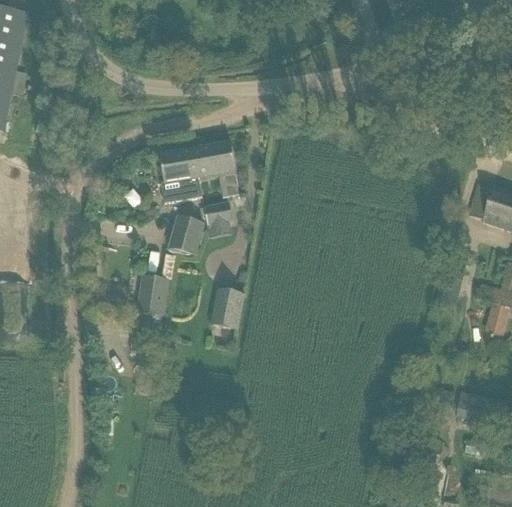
[(387,0),(389,5),(395,24),(466,0),(387,0)]
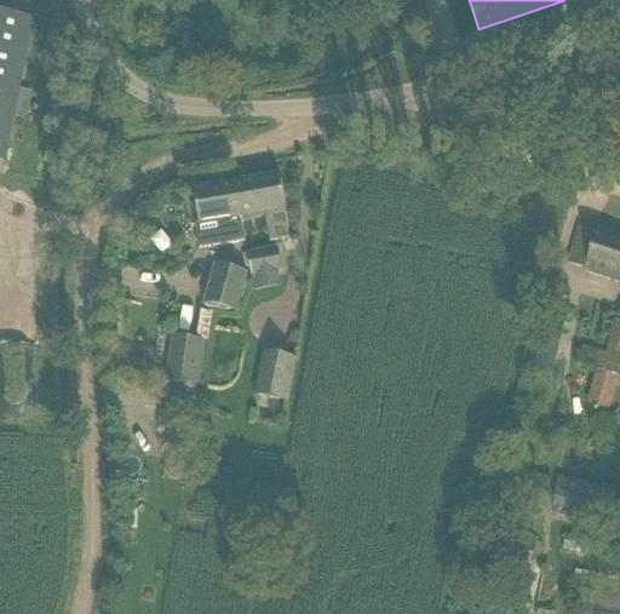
[(0,6),(0,155),(4,156),(34,13),(0,6)]
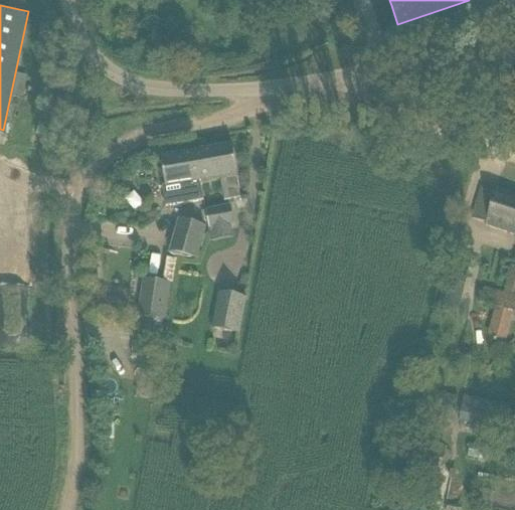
[(232,141),(193,148),(198,177),(220,173),(224,196),(240,194),(235,160),(232,141)]
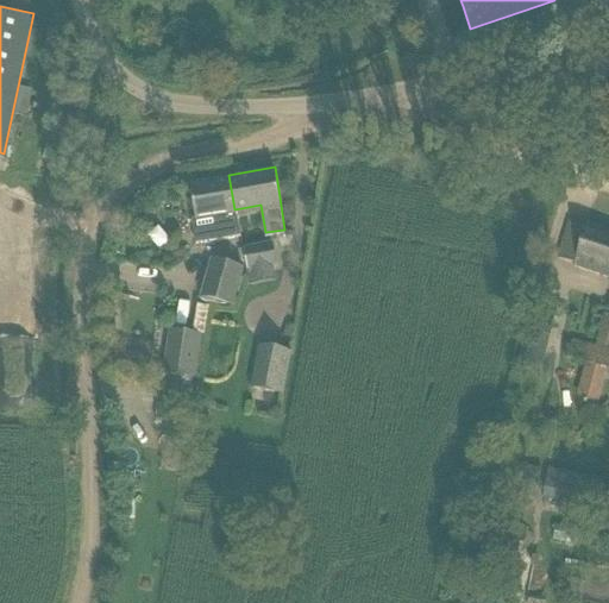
[(234,209),(228,175),(189,182),(195,215),(193,217),(196,240),(239,233),(234,209)]
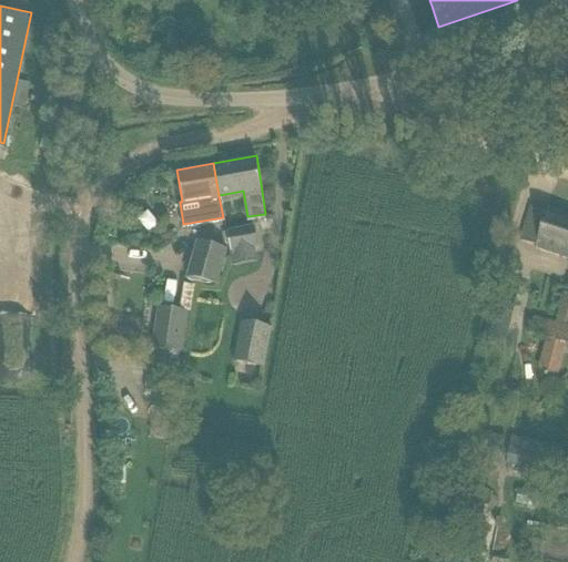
[(531,202),(526,223),(521,236),(536,242),(535,244),(567,254),(567,212),(548,205),(547,206),(531,202)]
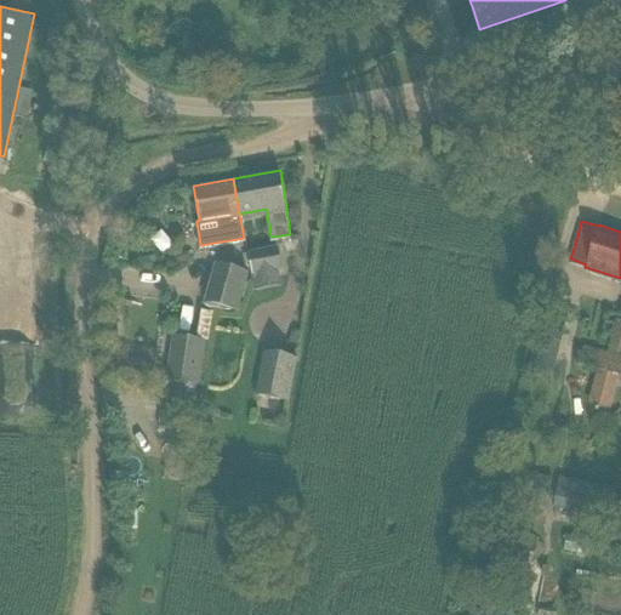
[(277,244),(248,250),(251,271),(280,265),(277,244)]
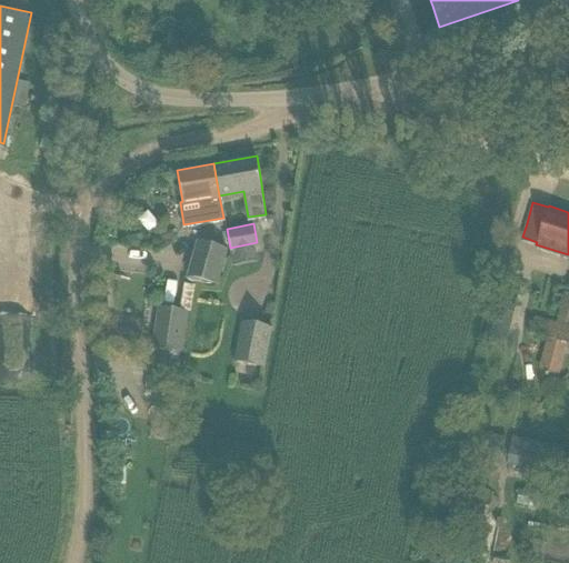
[(218,281),(227,248),(198,240),(189,273),(218,281)]
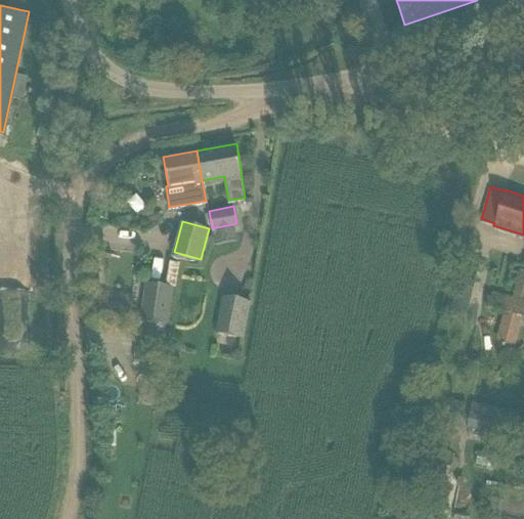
[(457,266),(446,312),(465,317),(479,262),(463,258),(461,267),(457,266)]
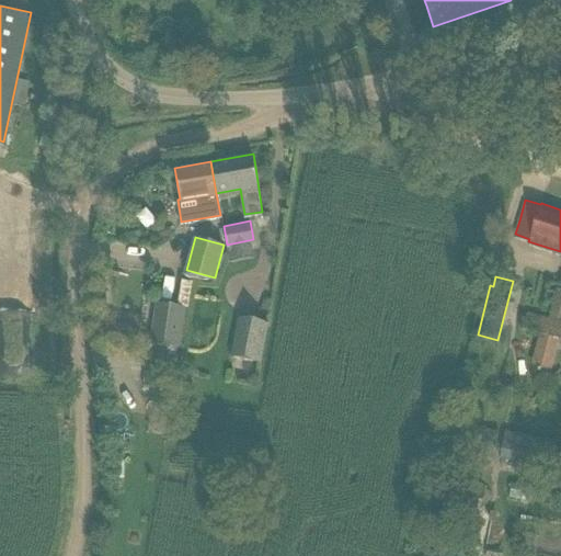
[(547,317),(560,320),(560,285),(556,284),(547,317)]
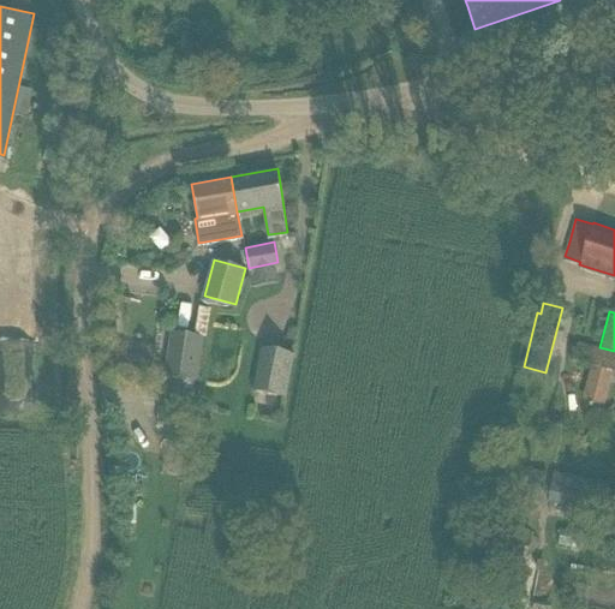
[(141,326),(120,324),(119,332),(139,334),(141,326)]
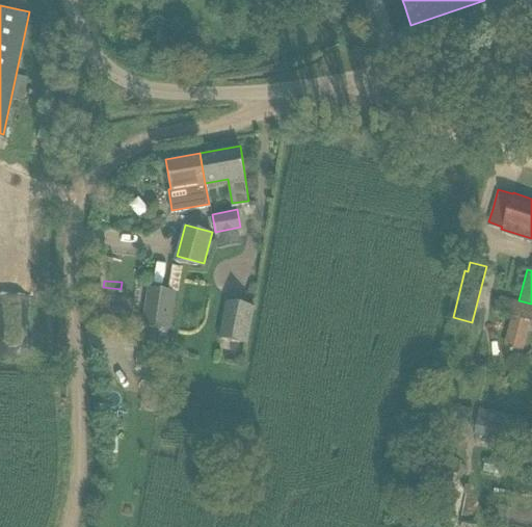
[(175,290),(150,287),(143,323),(168,327),(175,290)]
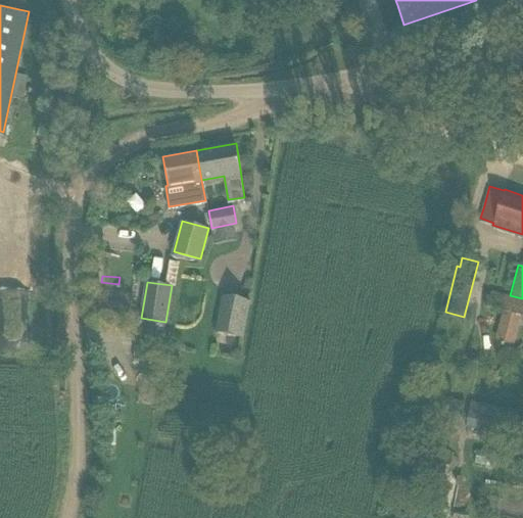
[(522,298),(510,295),(490,289),(487,302),(502,308),(520,313),(522,313),(522,298)]
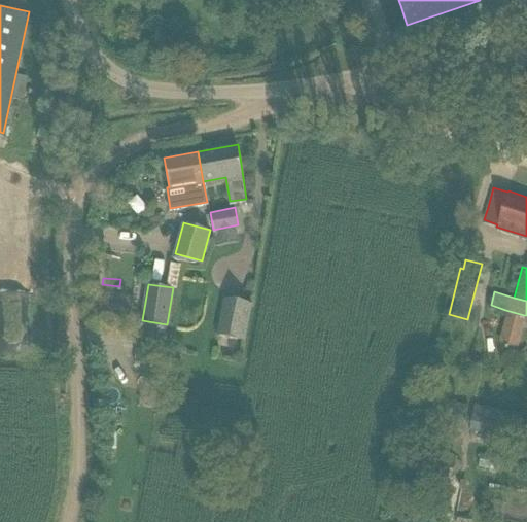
[(250,302),(224,298),(218,333),(244,338),(250,302)]
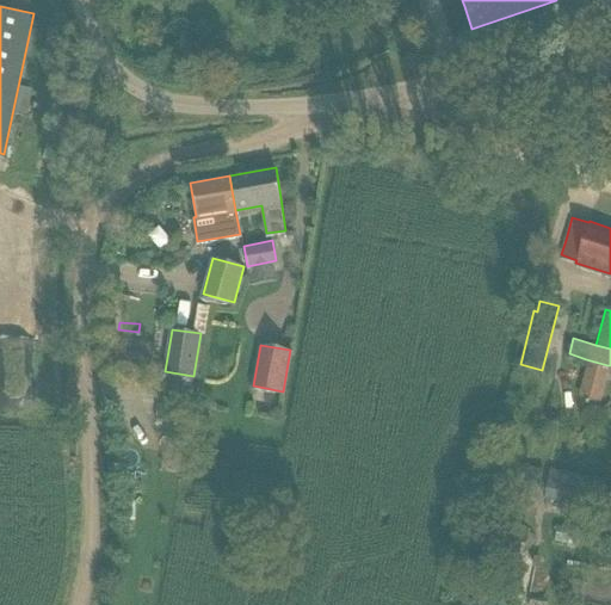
[(608,365),(586,359),(578,391),(599,397),(608,365)]
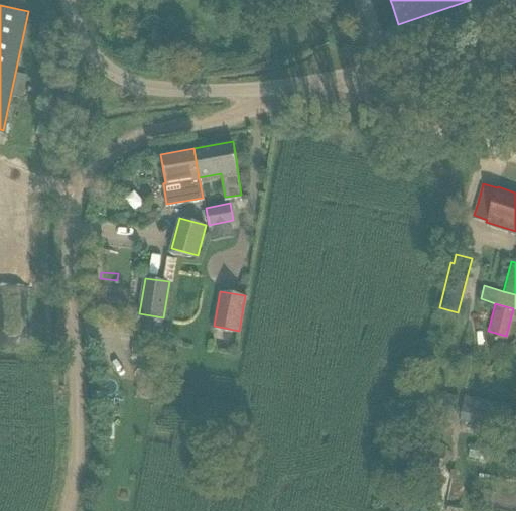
[(465,394),(461,417),(506,425),(511,403),(465,394)]
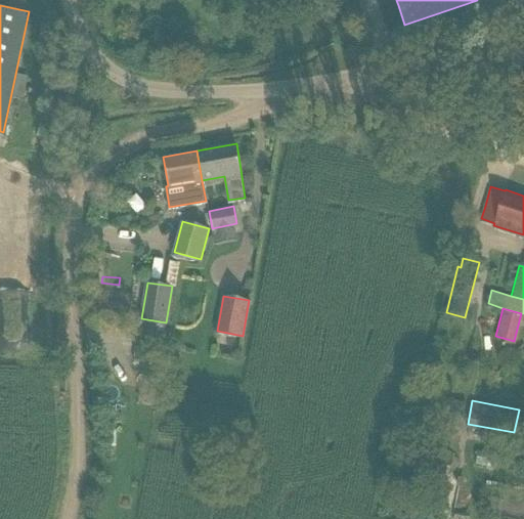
[(460,457),(453,456),(450,468),(456,470),(460,457)]
